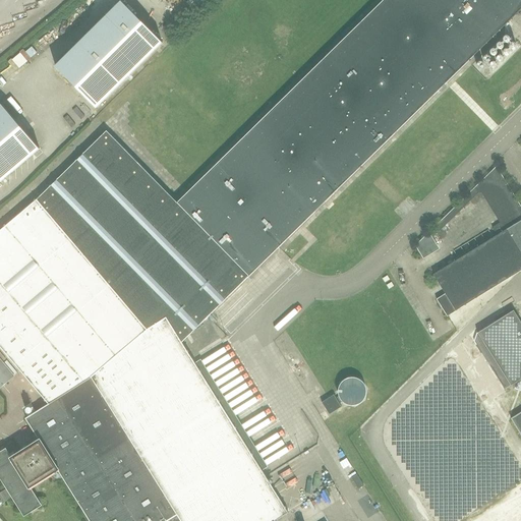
[(90,520),(276,520),(288,514),(182,343),(504,26),(504,27),(520,9),(520,0),(384,0),(177,203),(107,131),(37,199),(0,230),(0,388),(14,377),(0,359),(0,346),(49,404),(25,419),(26,419),(40,441),(27,449),(26,448),(22,450),(23,451),(11,458),(6,449),(0,452),(0,478),(7,490),(0,495),(0,497),(3,502),(10,495),(23,517),(42,506),(30,487),(58,469),(90,520)]
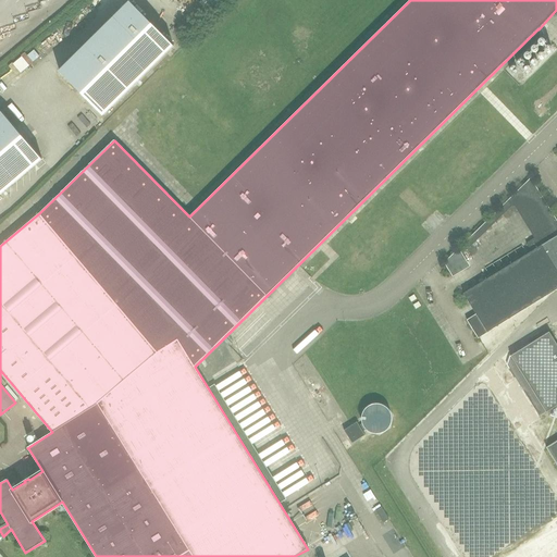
[(174,47),(130,2),(59,72),(103,116),(174,47)]
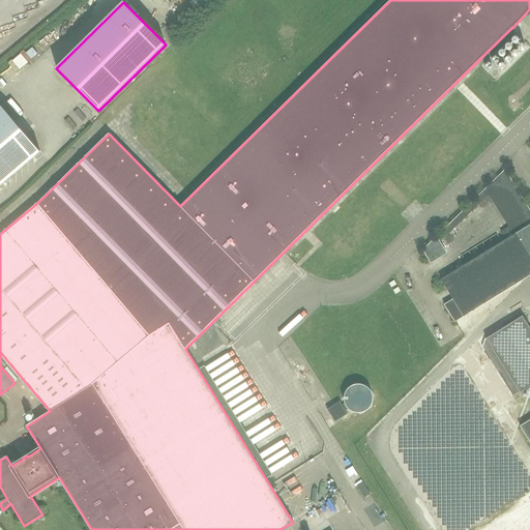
[(17,61),(24,70),(32,63),(26,55),(17,61)]
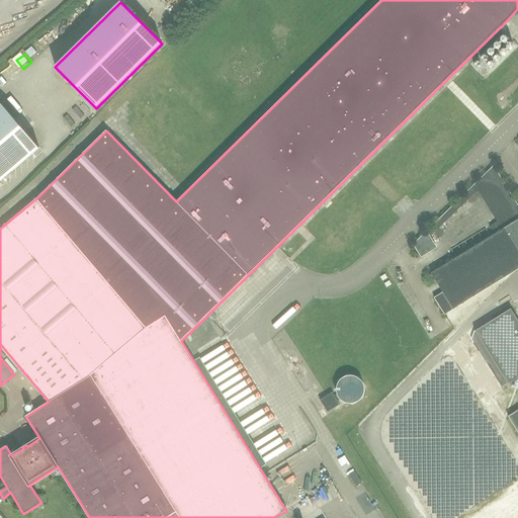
[(0,181),(39,149),(2,104),(0,105),(0,181)]
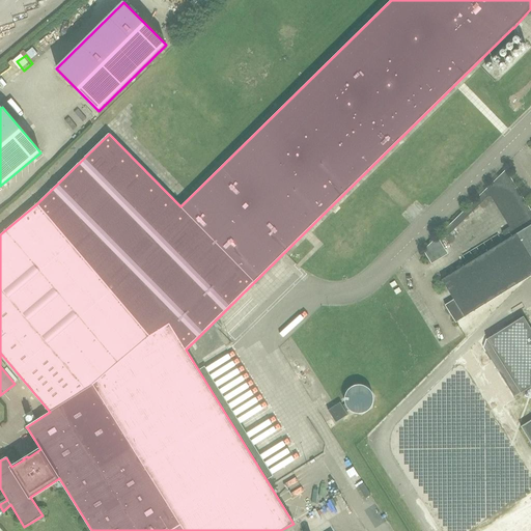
[(530,208),(507,169),(444,231),(448,236),(491,194),(511,227),(503,232),(507,241),(442,280),(454,300),(445,306),(456,323),(500,296),(530,276),(530,208)]
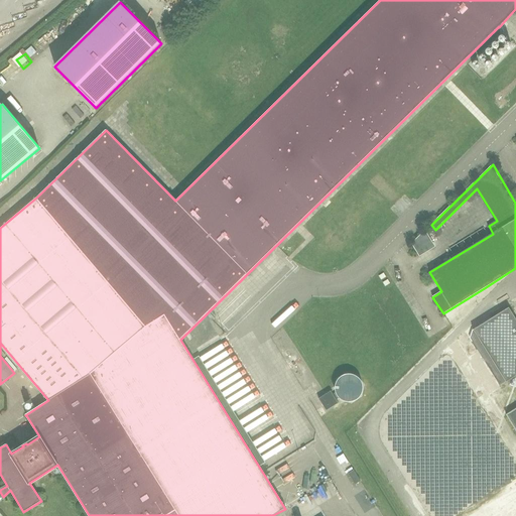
[(488,367),(491,373),(499,386),(515,375),(515,318),(514,316),(512,312),(509,307),(491,318),(467,334),(467,335),(471,340),(475,347),(488,367)]
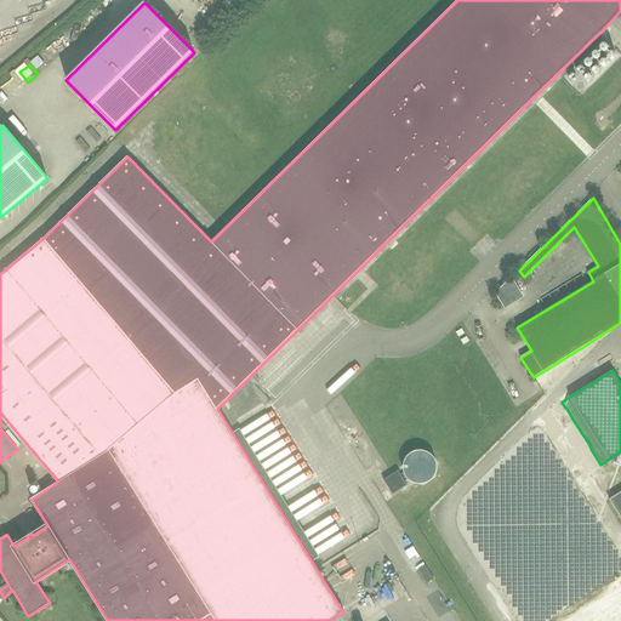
[(620,620),(620,490),(617,493),(619,493),(609,499),(609,500),(620,518),(620,620)]
